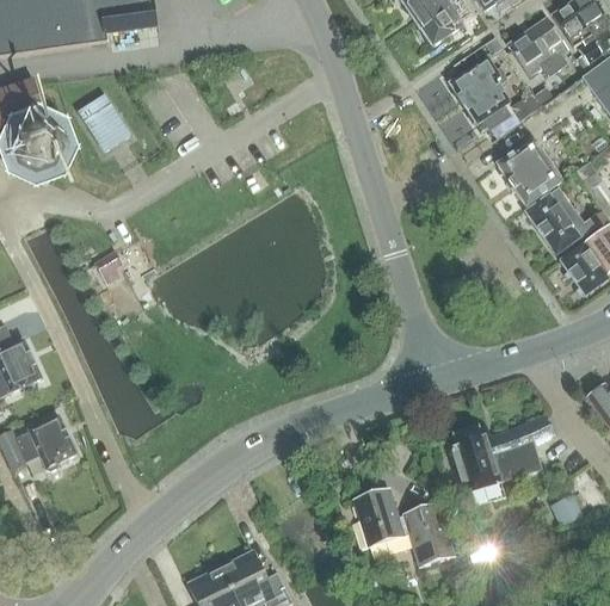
[(106,31),(147,25),(153,25),(149,0),(0,0),(0,55),(108,41),(106,31)]
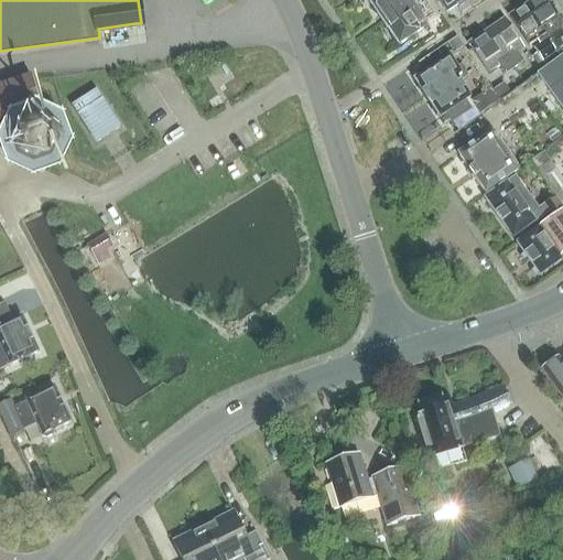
[(370,0),(382,18),(408,0),(370,0)]
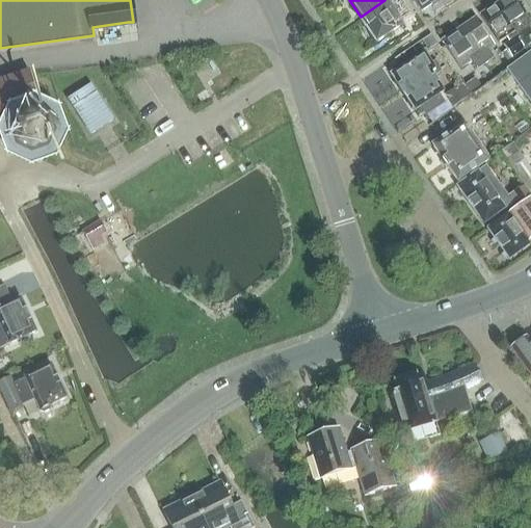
[(385,0),(361,17),(376,40),(415,12),(406,0),(385,0)]
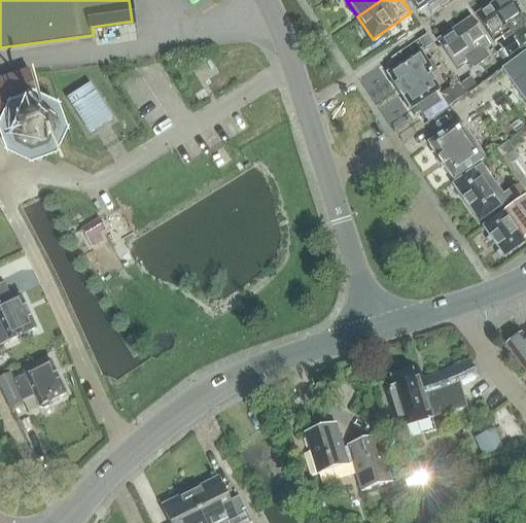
[(412,0),(417,8),(428,0),(412,0)]
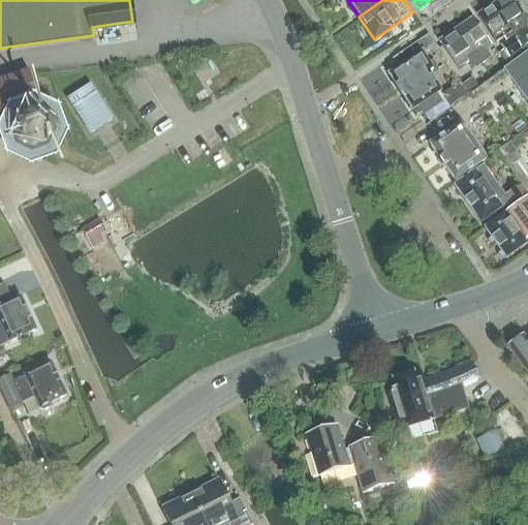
[(495,0),(493,1),(525,48),(527,44),(527,25),(527,19),(515,0),(495,0)]
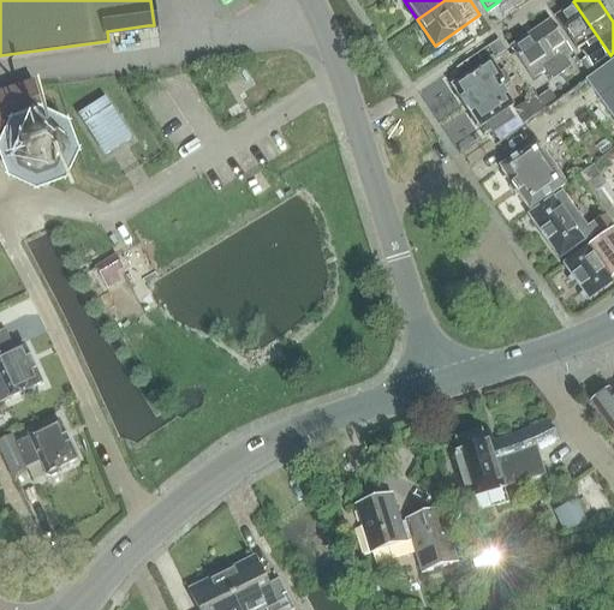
[(595,66),(610,55),(573,1),(555,15),(577,46),(585,40),(589,45),(583,49),(595,66)]
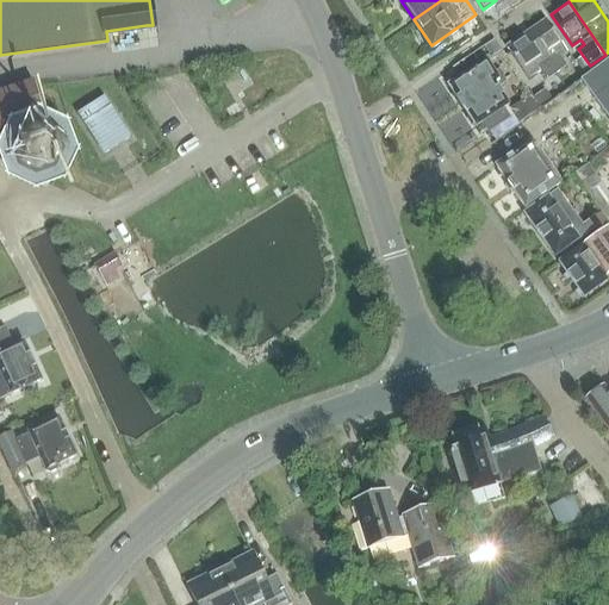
[(565,63),(561,57),(559,54),(567,48),(546,17),(529,29),(550,60),(555,68),(559,64),(560,67),(565,63)]
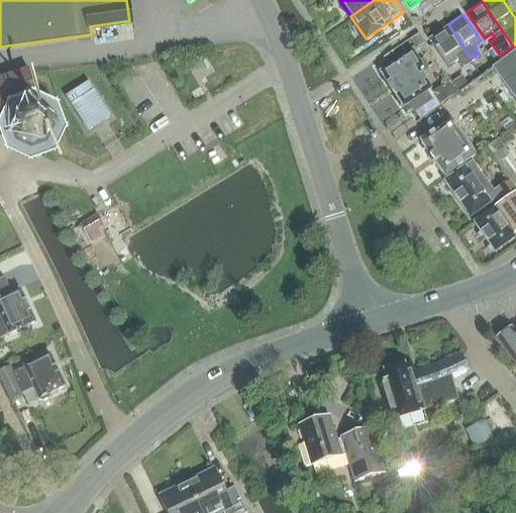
[(463,65),(475,57),(474,55),(471,58),(466,50),(448,24),(429,37),(446,64),(457,56),(463,65)]
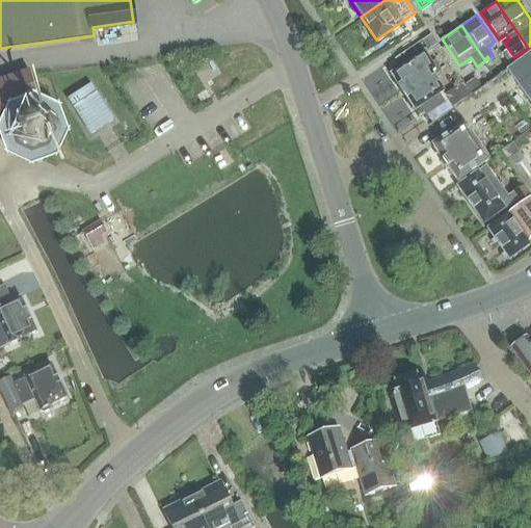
[(426,112),(444,100),(439,91),(444,88),(434,74),(442,69),(439,63),(440,63),(436,58),(432,60),(425,49),(391,72),(415,107),(421,104),(426,112)]
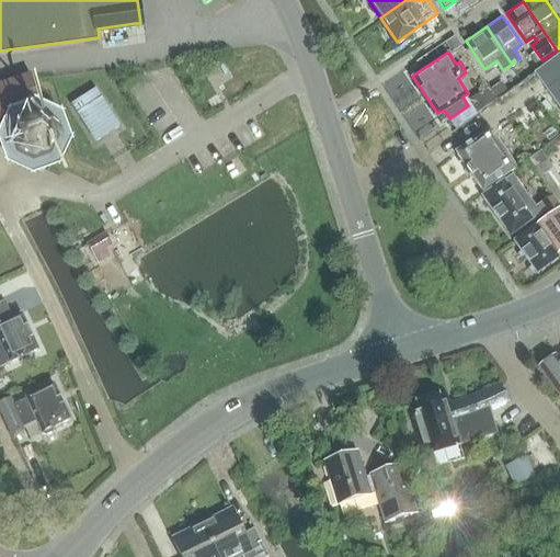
[(559,52),(498,97),(526,134),(559,109),(559,52)]
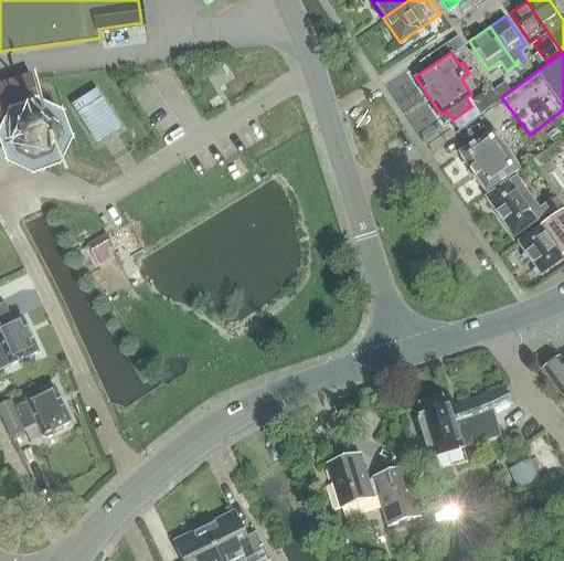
[(0,120),(43,106),(31,73),(21,76),(0,83),(0,120)]
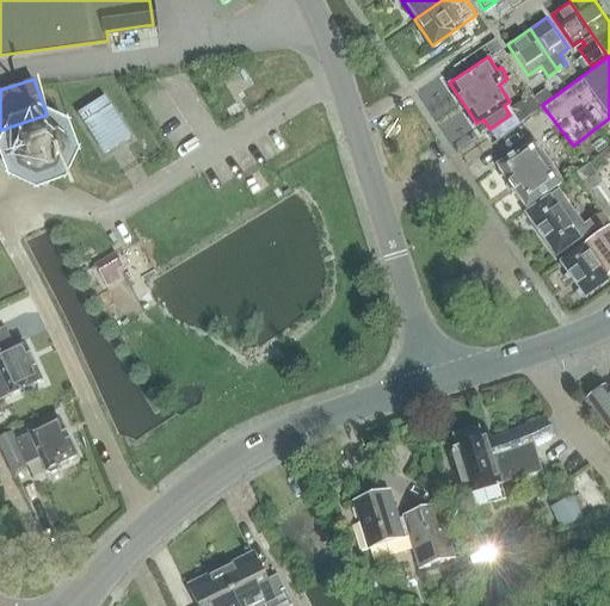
[(553,97),(546,86),(535,93),(542,103),(553,97)]
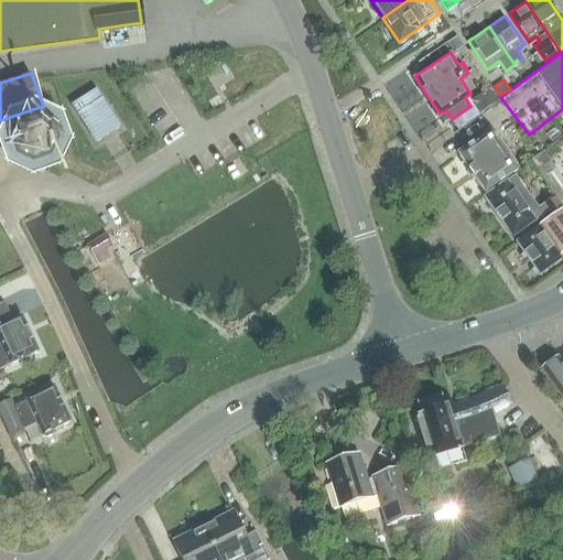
[(480,111),(499,97),(491,85),(472,98),(480,111)]
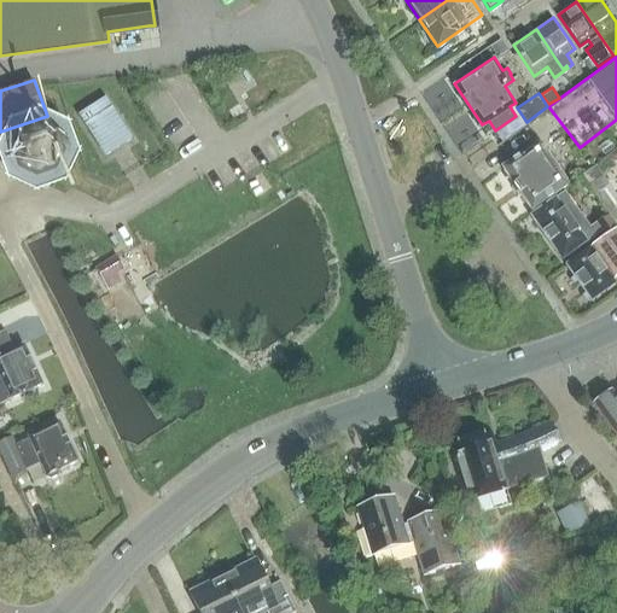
[(106,152),(131,136),(105,95),(81,111),(106,152)]
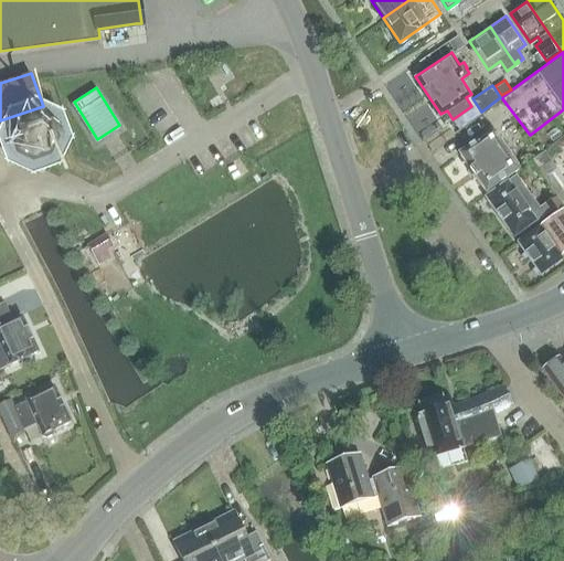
[(57,141),(59,141),(59,138),(57,138),(53,125),(51,122),(39,116),(39,115),(34,115),(34,116),(22,120),(21,119),(19,122),(19,123),(12,135),(12,138),(18,151),(17,151),(20,155),(20,154),(32,160),(35,160),(49,156),(52,154),(51,152),(57,141)]
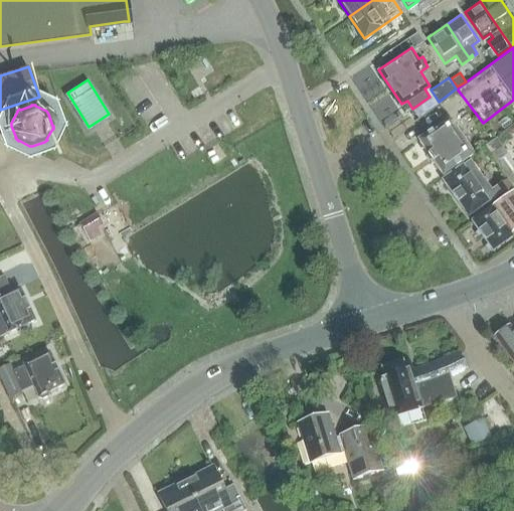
[(443,173),(474,152),(449,117),(418,138),(443,173)]
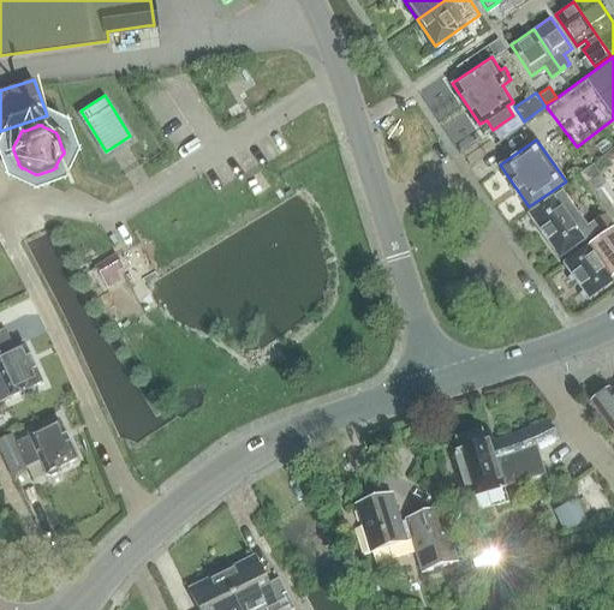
[(580,171),(592,190),(610,216),(613,213),(613,191),(607,180),(594,161),(580,171)]
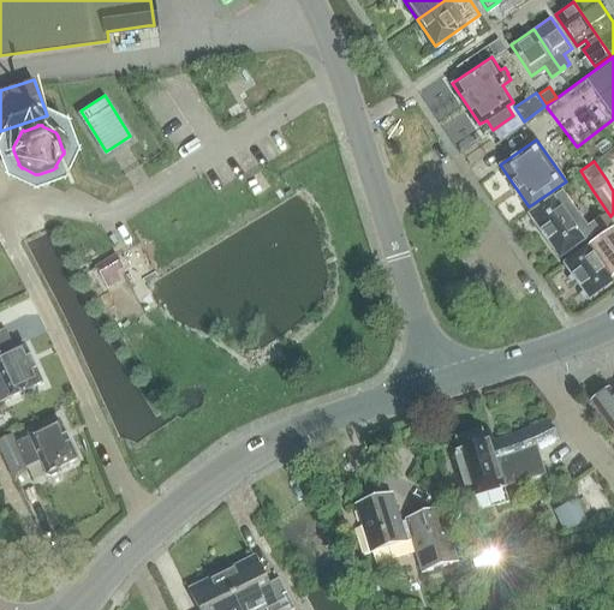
[(562,187),(553,195),(529,211),(559,256),(598,227),(592,220),(588,223),(562,187)]
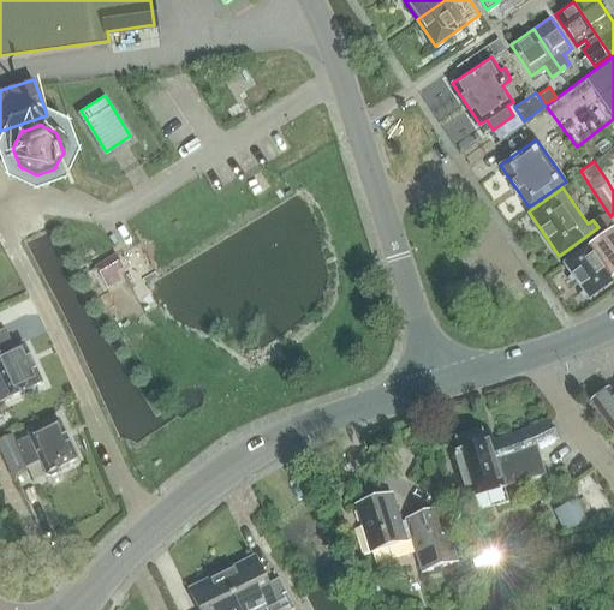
[(592,220),(598,227),(602,233),(583,246),(583,247),(564,261),(589,297),(612,280),(609,275),(613,271),(613,221),(606,210),(592,220)]
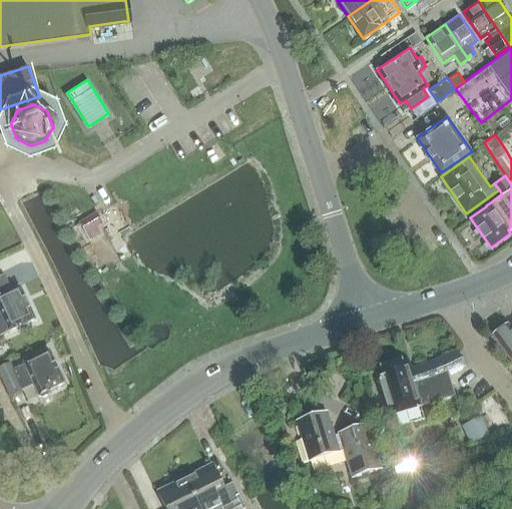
[(97,225),(103,221),(97,211),(81,220),(91,236),(100,231),(97,225)]
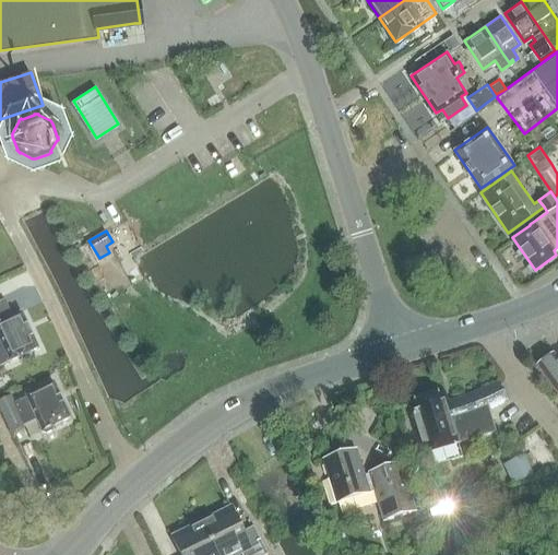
[(0,362),(0,363),(38,345),(22,310),(0,319),(0,362)]
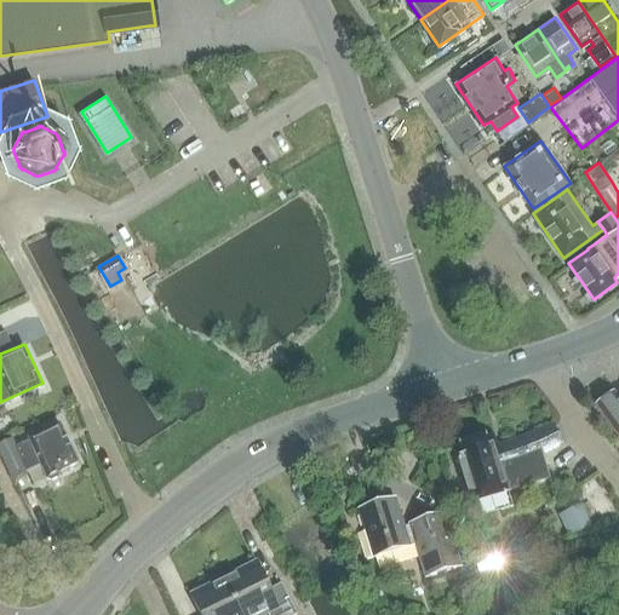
[(618,392),(617,394),(614,390),(596,403),(618,434),(618,392)]
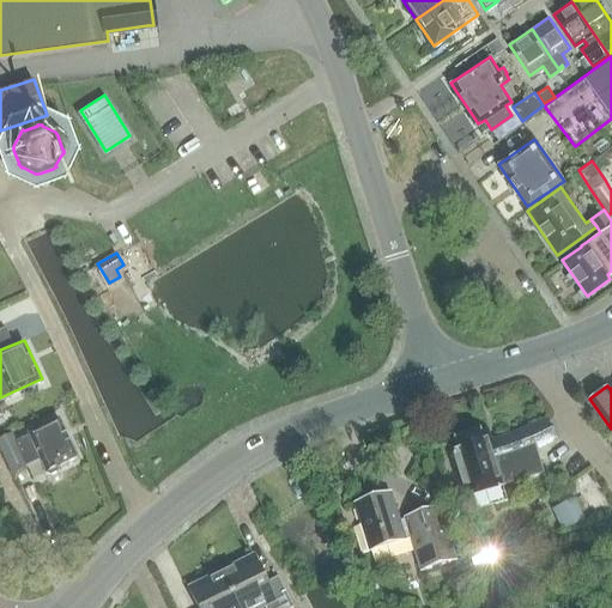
[(59,463),(77,455),(59,415),(28,430),(28,431),(16,437),(12,430),(0,435),(0,445),(12,472),(28,464),(26,462),(40,457),(44,469),(50,472),(56,468),(59,463)]
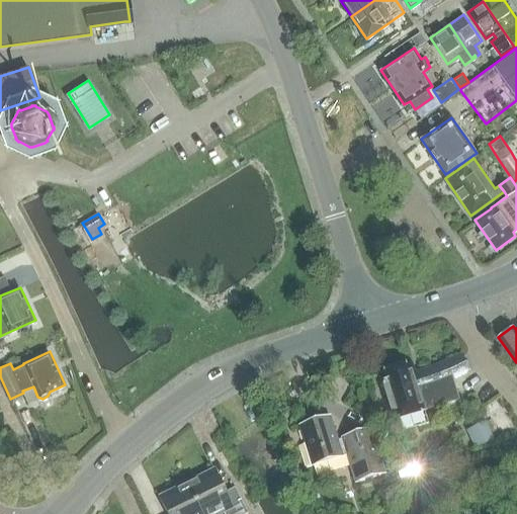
[(452,377),(470,368),(459,352),(443,359),(429,365),(416,369),(413,360),(379,370),(394,417),(458,398),(452,377)]
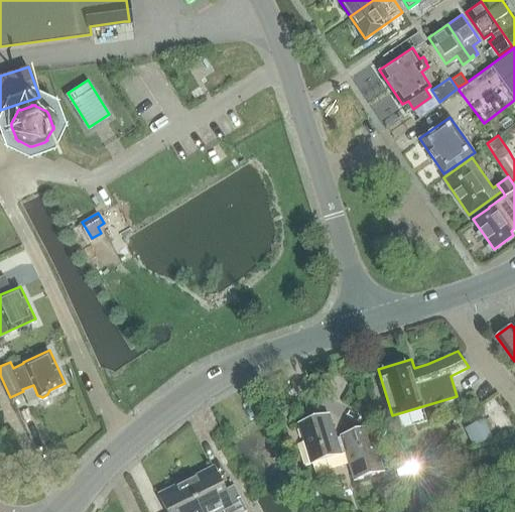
[(355,478),(382,469),(369,425),(335,435),(329,413),(299,422),(304,438),(297,440),(304,463),(346,450),(355,478)]
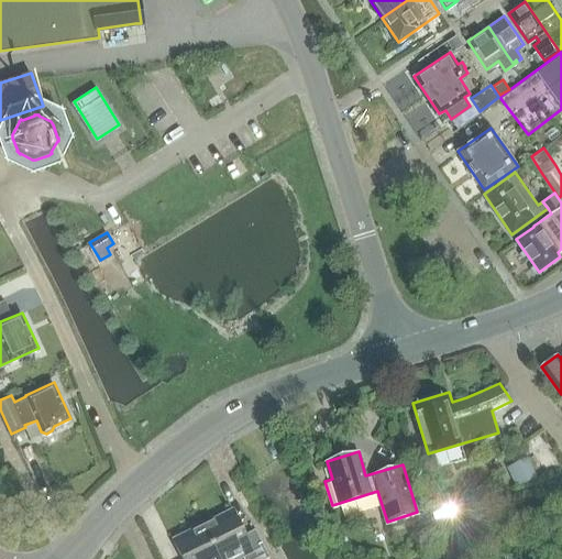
[(538,475),(528,455),(506,464),(516,485),(538,475)]
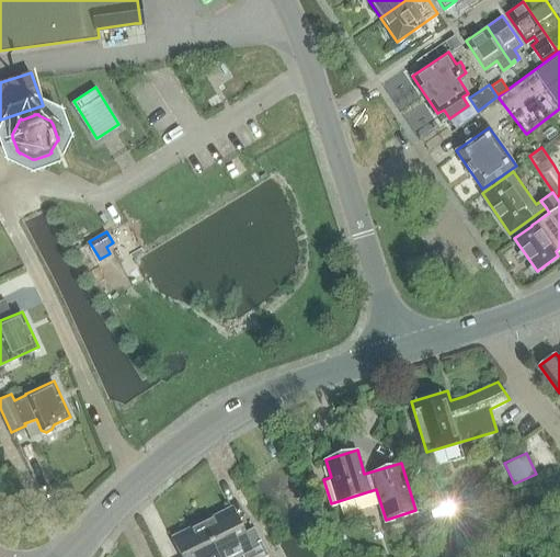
[(219,556),(228,556),(241,550),(244,556),(261,556),(269,553),(254,525),(243,531),(231,509),(203,523),(219,556)]
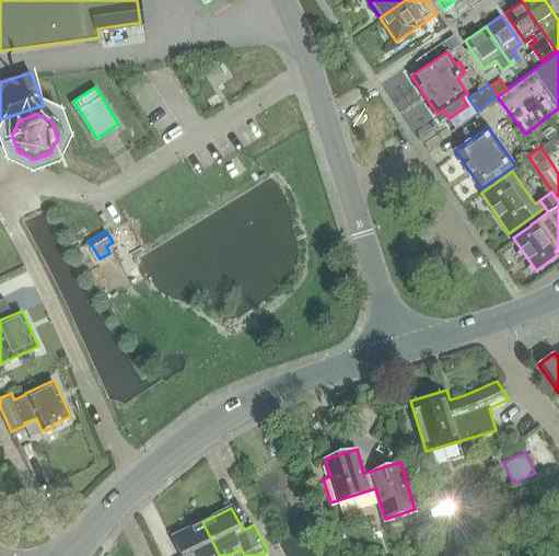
[(219,555),(202,522),(174,536),(183,555),(219,555)]
